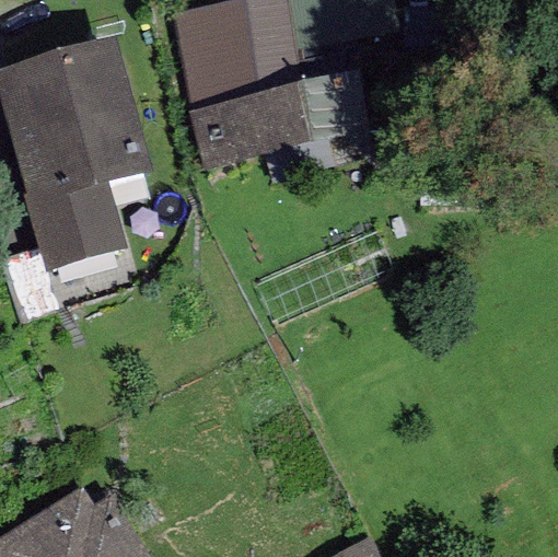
[(230,0),(173,11),(204,164),(373,131),(355,36),(298,46),(289,0),(230,0)]
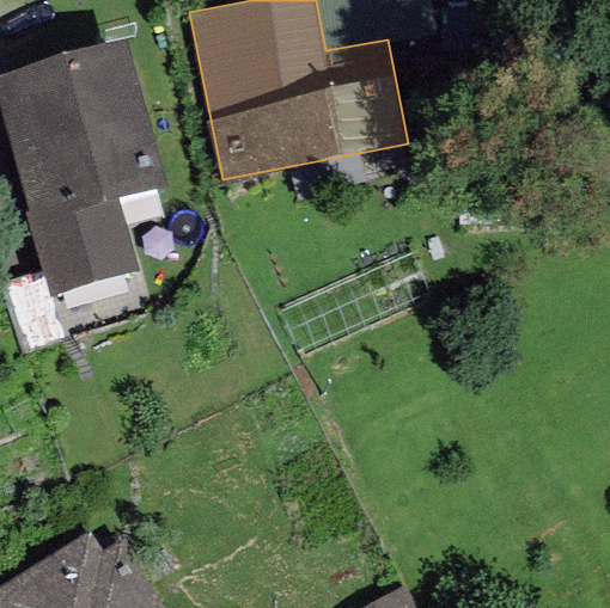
[(316,0),(325,50),(388,40),(437,29),(431,0),(316,0)]
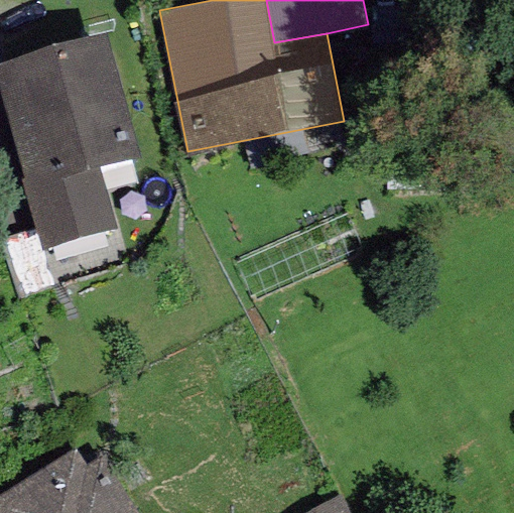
[(109,31),(0,58),(0,96),(39,248),(116,228),(100,163),(140,153),(109,31)]
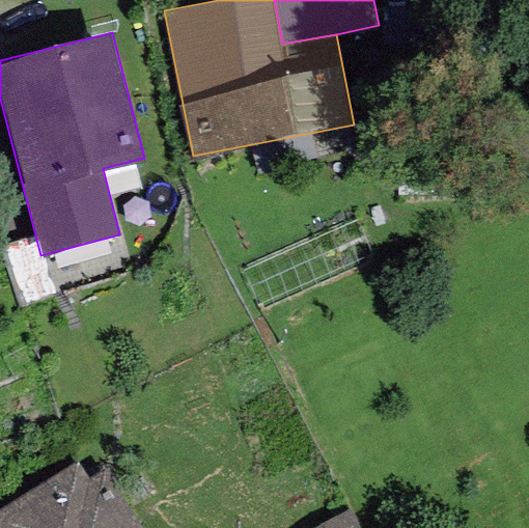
[(79,459),(0,507),(0,527),(143,527),(107,469),(91,478),(79,459)]
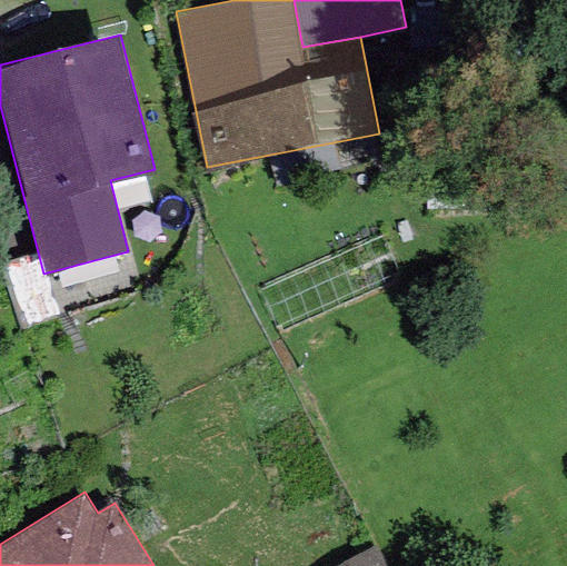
[(336,565),(385,565),(375,546),(336,565)]
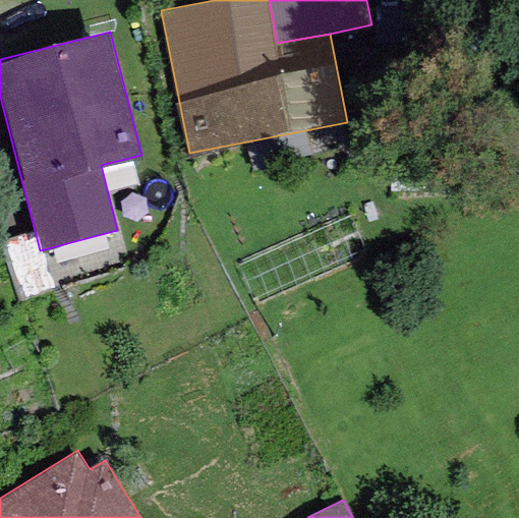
All buildings are outlined.
